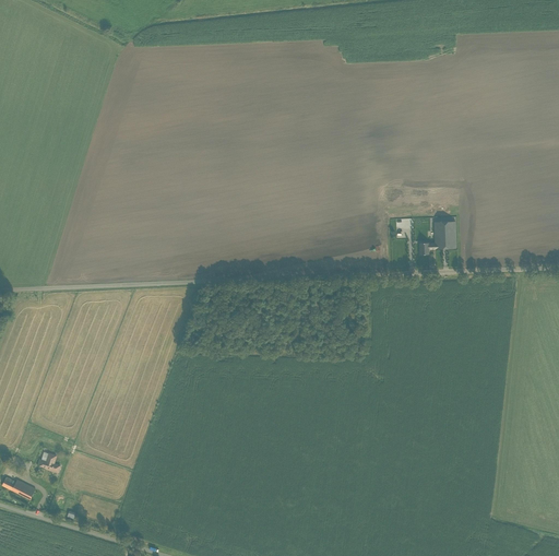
[(436,189),(433,181),(428,182),(432,196),(438,193),(437,189),(436,189)]
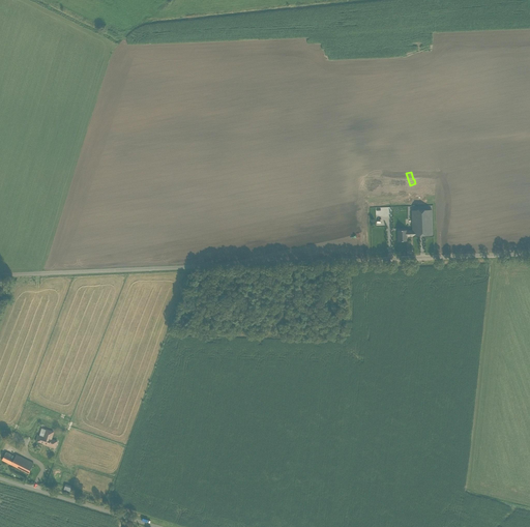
[(398,228),(398,233),(399,238),(407,238),(406,233),(433,232),(432,203),(412,204),(412,228),(398,228)]
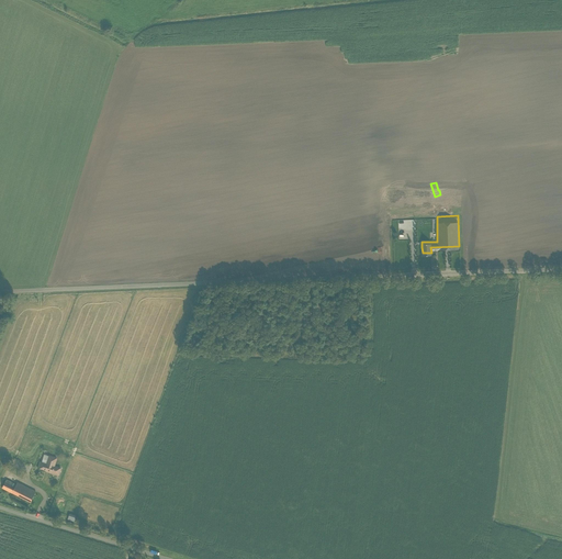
[(41,459),(40,465),(41,466),(41,465),(46,467),(46,468),(52,470),(53,468),(56,469),(58,464),(55,462),(57,455),(49,453),(44,451),(42,459),(41,459)]
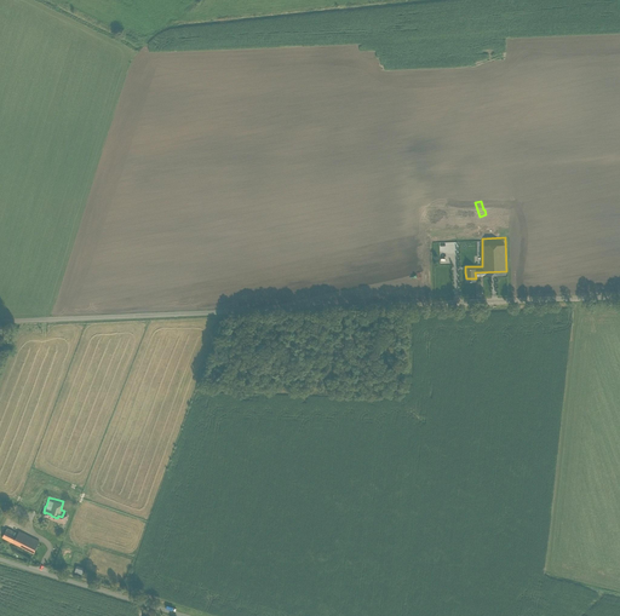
[(7,525),(5,529),(3,534),(34,550),(39,539),(34,536),(19,528),(18,530),(7,525)]
